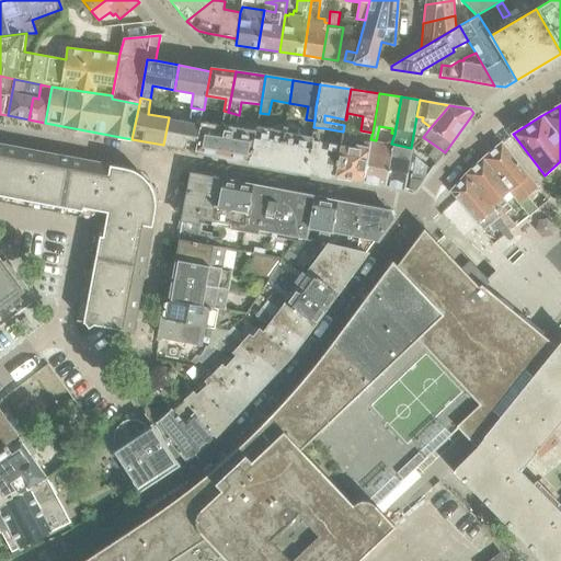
[(196,151),(202,121),(204,110),(191,107),(189,122),(169,117),(163,145),(196,151)]
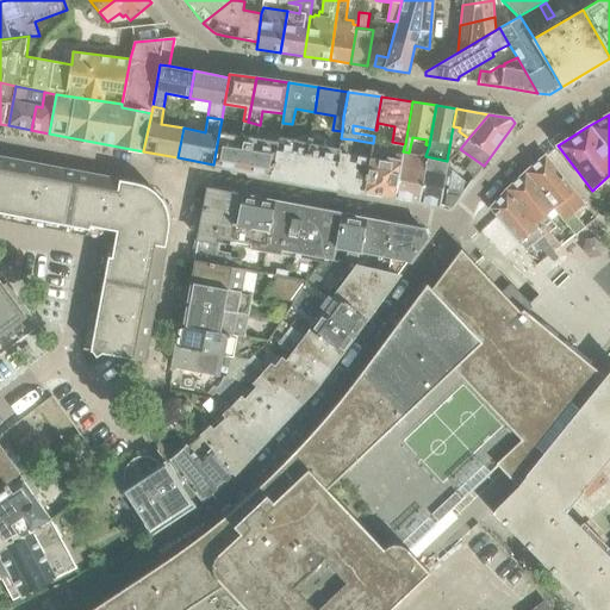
[(213,165),(240,169),(248,122),(243,120),(241,135),(219,131),(213,165)]
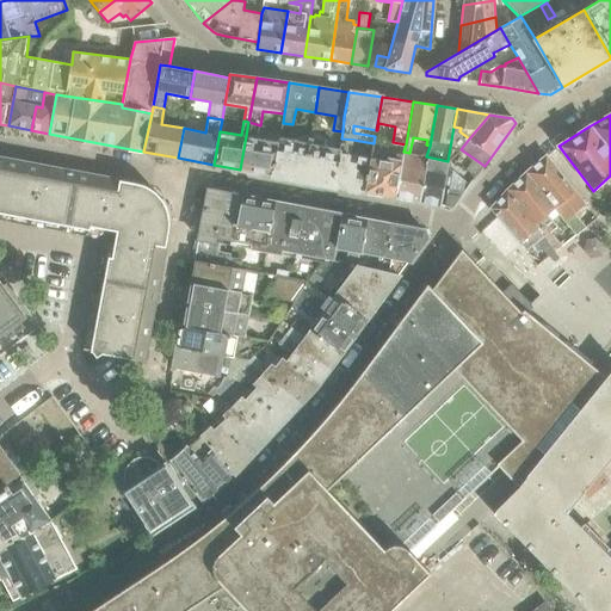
[(240,170),(272,176),(278,141),(255,137),(260,125),(248,122),(240,170)]
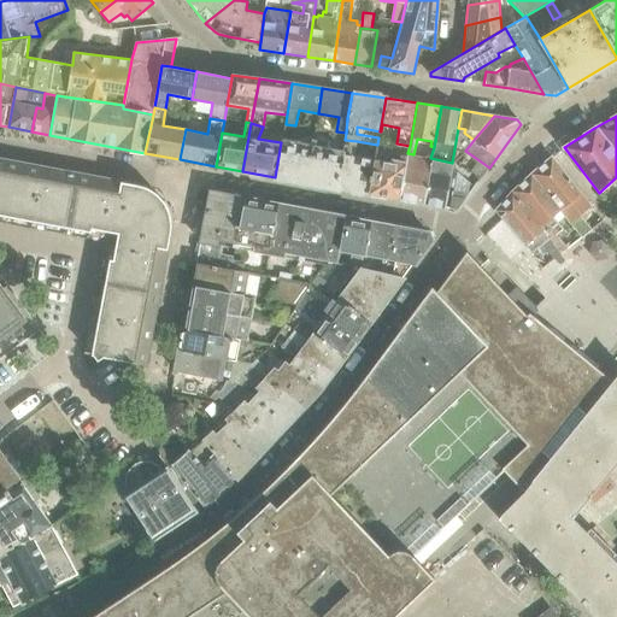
[(275,177),(305,182),(312,145),(282,139),(281,142),(275,177)]
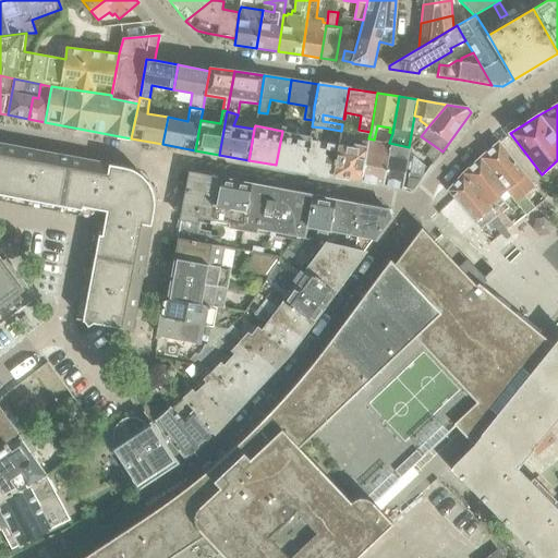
[(332,176),(339,144),(320,140),(323,128),(312,126),(311,136),(305,170),(332,176)]
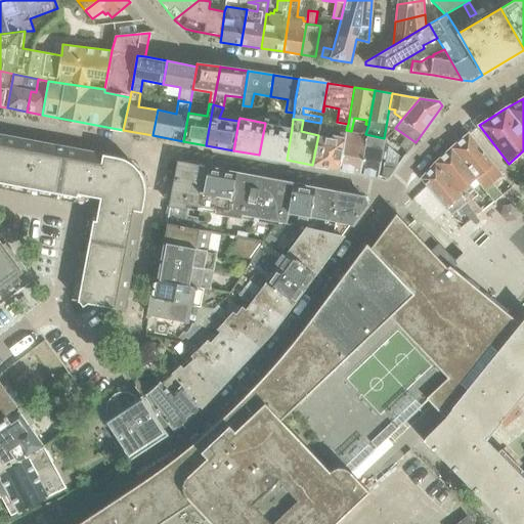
[(312,165),(339,170),(346,130),(348,124),(337,122),(334,130),(333,130),(332,138),(318,135),(312,165)]
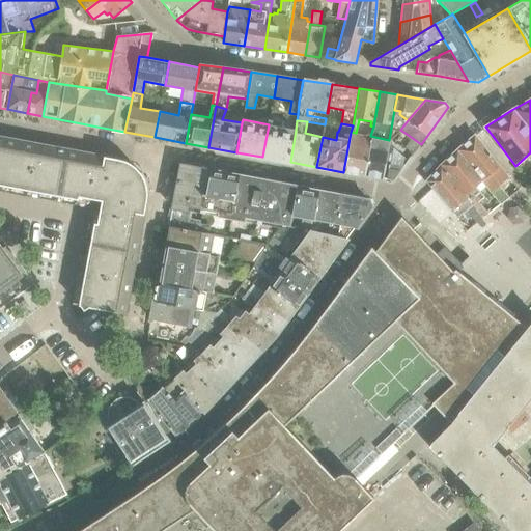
[(262,157),(290,162),(296,130),(269,124),(262,157)]
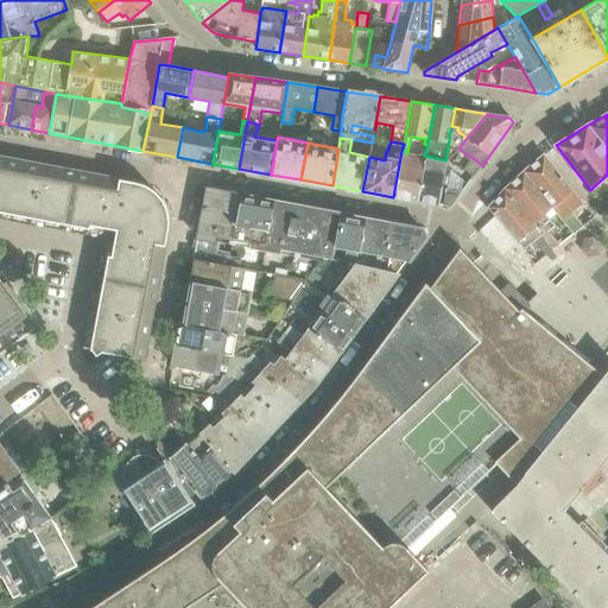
[(416,202),(424,156),(407,152),(401,151),(393,197),(416,202)]
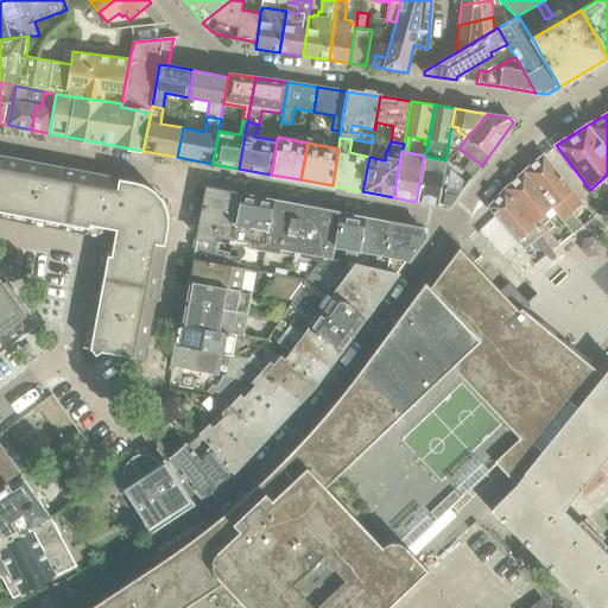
[(523,172),(552,208),(574,234),(584,227),(571,211),(582,203),(544,154),(523,172)]
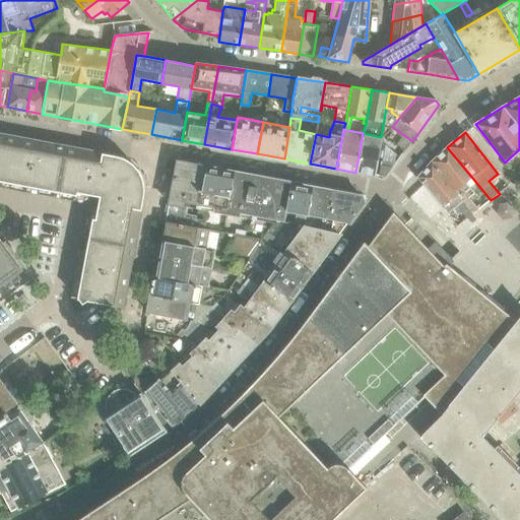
[(363,133),(355,173),(375,176),(382,142),(382,137),(381,137),(363,133)]
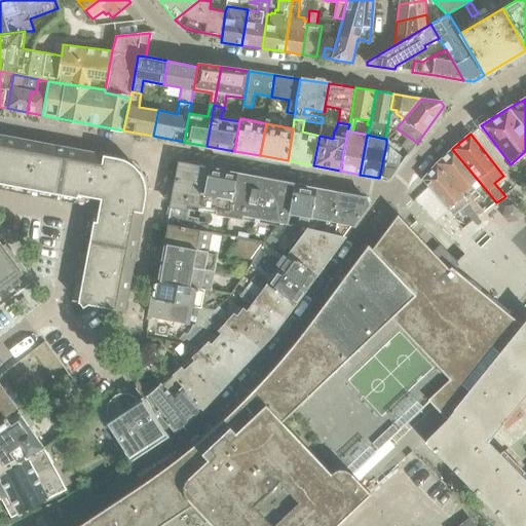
[(0,183),(58,194),(66,148),(5,137),(0,162),(0,183)]
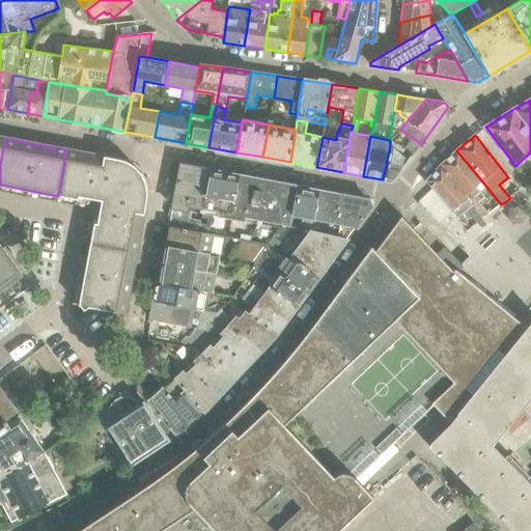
[(103,193),(106,197),(141,174),(140,173),(136,168),(133,166),(128,163),(124,161),(118,160),(66,149),(58,196),(80,200),(81,197),(89,199),(89,201),(90,202),(90,199),(91,199),(92,191),(103,193)]
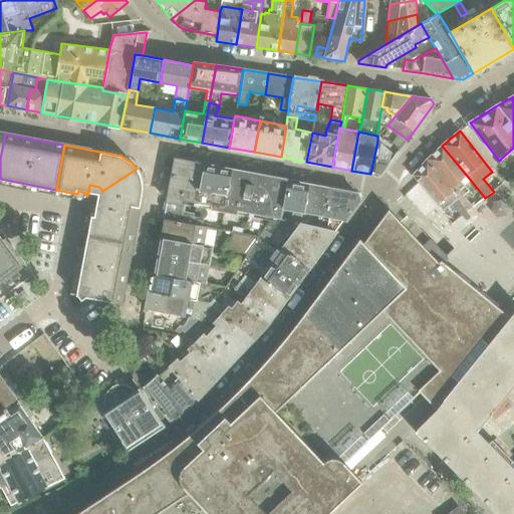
[(442,146),(427,160),(468,211),(473,207),(466,199),(472,194),(462,181),(467,176),(442,146)]
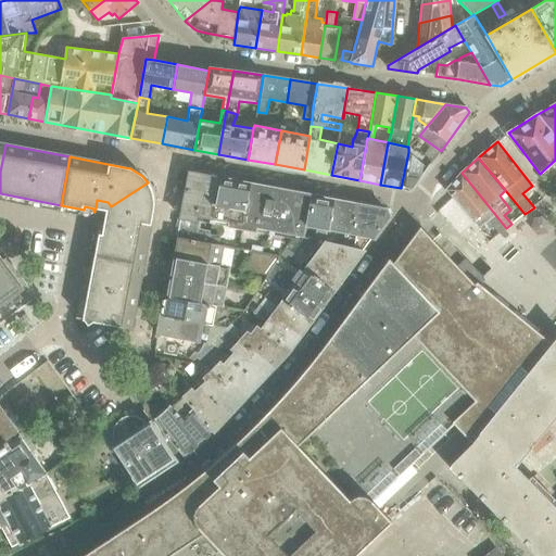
[(213,219),(220,178),(189,173),(180,218),(177,236),(207,242),(210,235),(211,231),(194,228),(197,216),(213,219)]
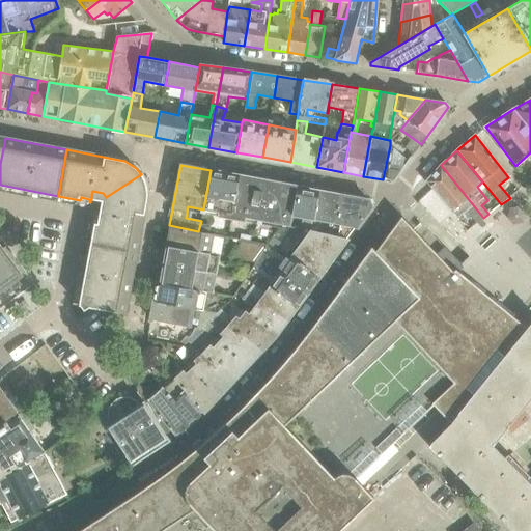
[(483,218),(441,165),(426,182),(456,219),(459,216),(460,217),(467,212),(476,224),(483,218)]
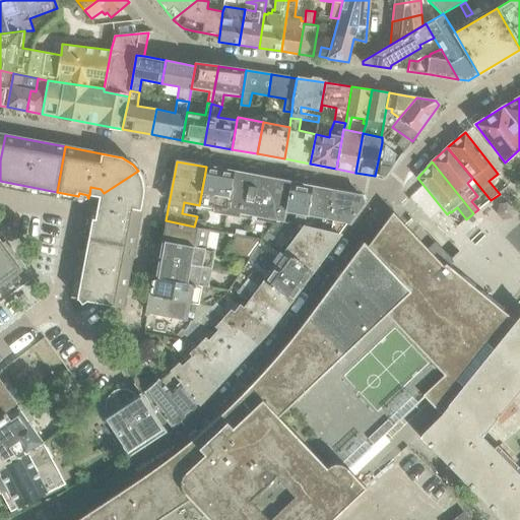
[(213,212),(226,214),(235,173),(206,167),(199,205),(213,208),(213,212)]
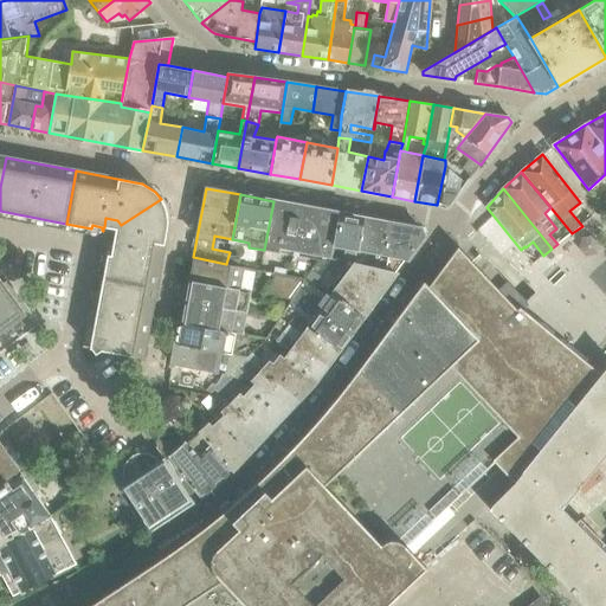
[(126,246),(118,282),(156,289),(162,253),(167,229),(168,221),(168,218),(167,211),(165,207),(162,201),(161,199),(121,225),(126,232),(123,244),(114,242),(114,243),(110,242),(110,243),(126,246)]
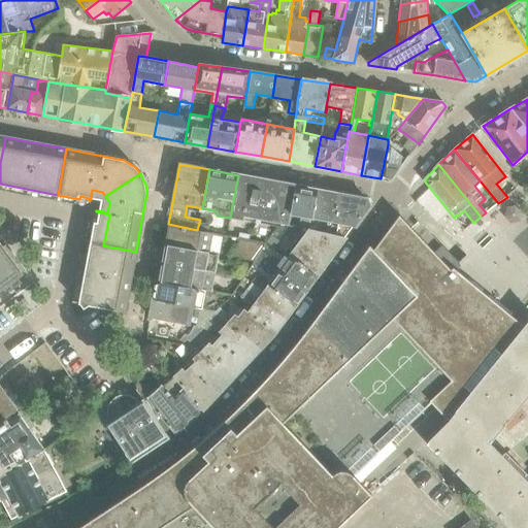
[(244,217),(257,219),(264,179),(238,175),(230,218),(243,220),(244,217)]
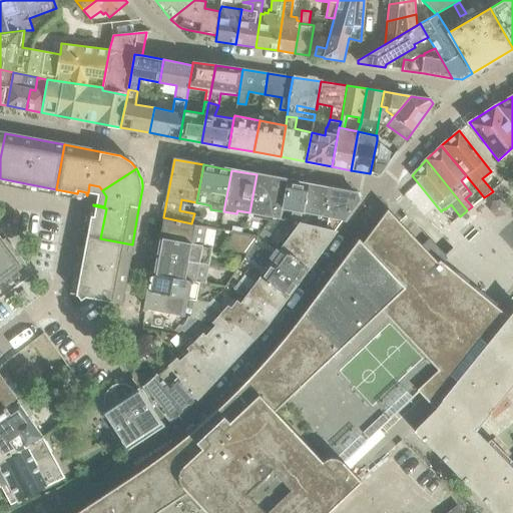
[(284,208),(289,181),(257,174),(249,212),(281,218),(284,208)]
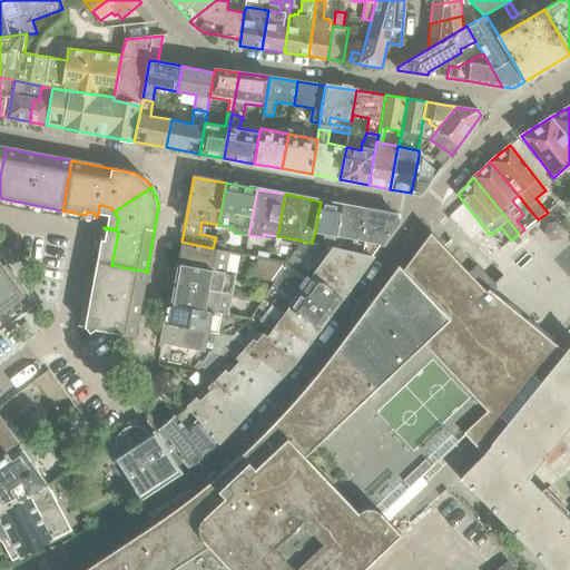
[(323,247),(332,248),(333,249),(336,235),(335,235),(341,205),(321,202),(315,232),(325,233),(323,247)]
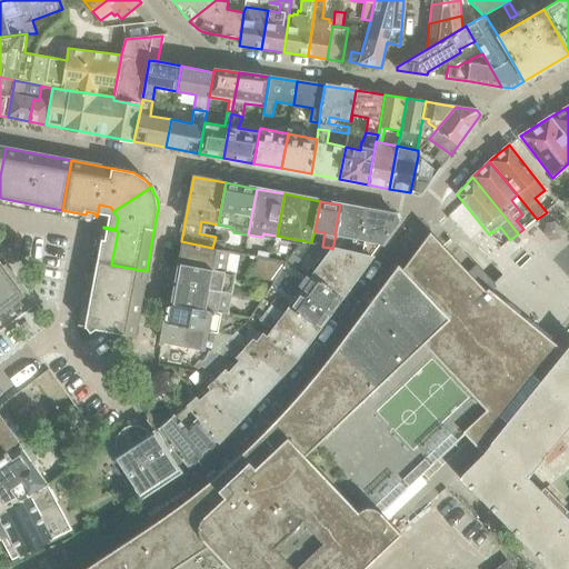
[(336,235),(360,239),(366,209),(340,205),(335,235),(336,235)]
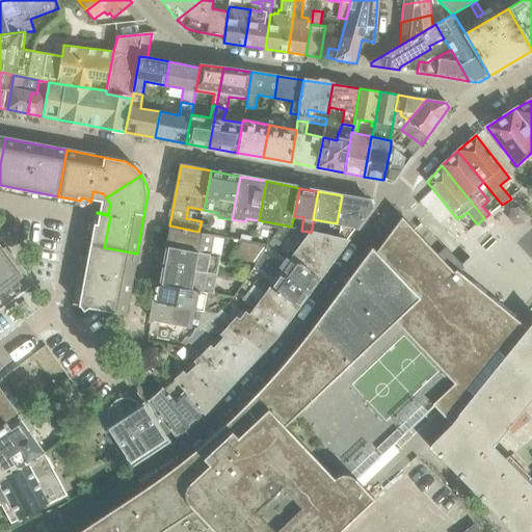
[(342,195),(337,223),(357,227),(372,207),(370,201),(342,195)]
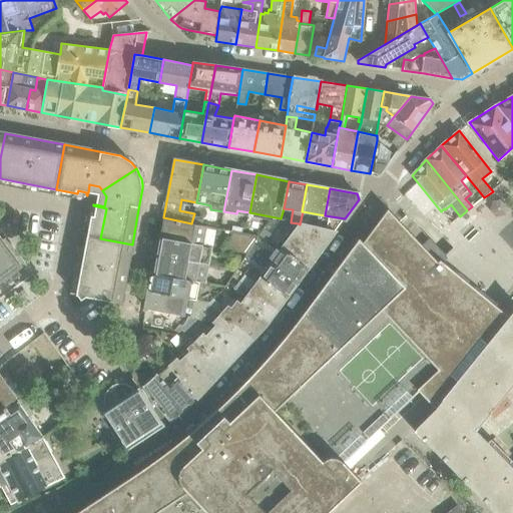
[(509,318),(444,263),(448,258),(430,237),(422,245),(386,213),(367,240),(363,235),(291,333),(289,335),(267,360),(243,385),(219,408),(200,424),(201,426),(201,425),(204,428),(75,512),(156,512),(182,496),(187,498),(191,497),(195,495),(196,494),(212,512),(313,512),(356,473),(344,462),(420,394),(436,409),(509,318)]
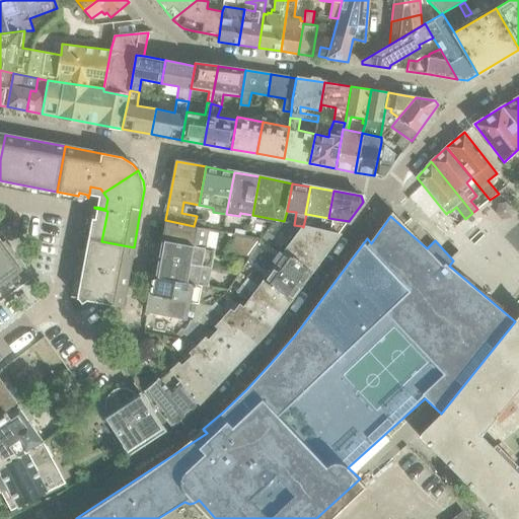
[(196,219),(194,226),(205,228),(206,221),(196,219)]
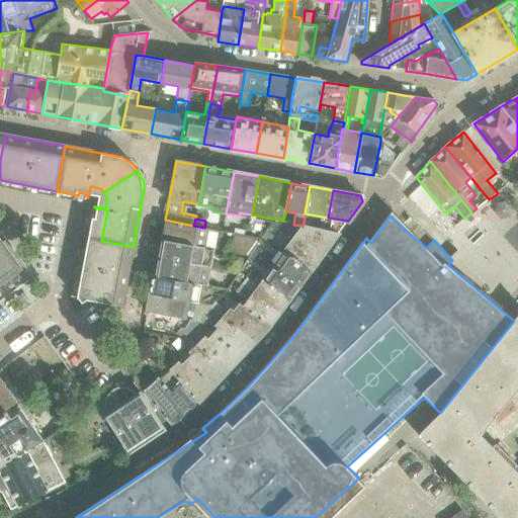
[(161,241),(206,249),(209,230),(204,228),(193,226),(165,220),(165,222),(161,241)]
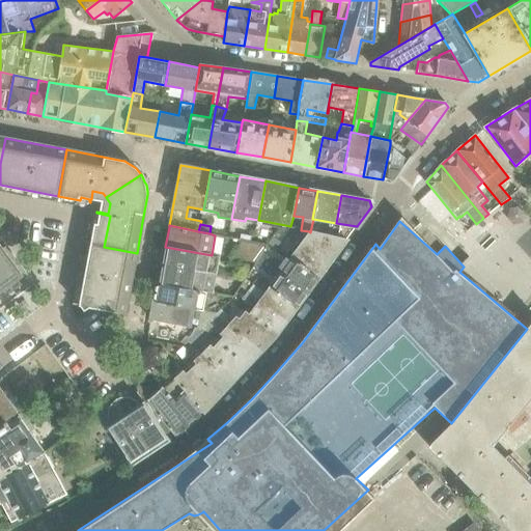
[(292,244),(285,253),(290,257),(318,278),(346,241),(334,238),(327,235),(310,232),(309,231),(298,247),(292,244)]
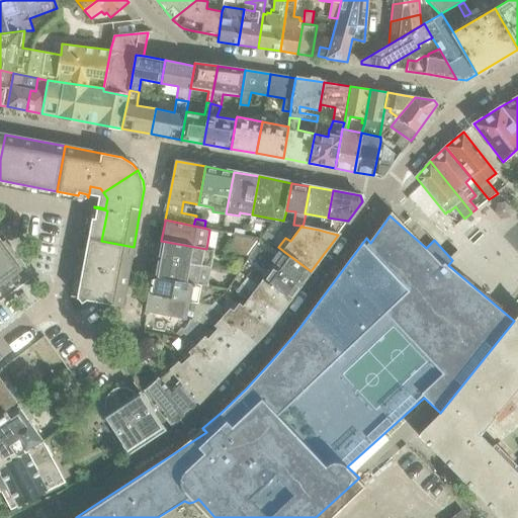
[(0,301),(34,277),(0,230),(0,301)]
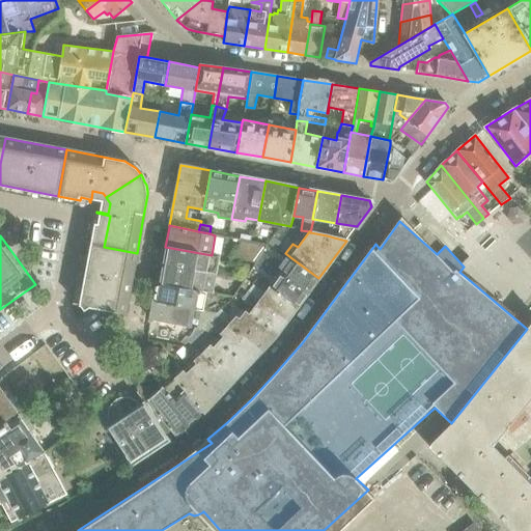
[(277,247),(281,243),(274,238),(270,243),(277,248),(277,247)]
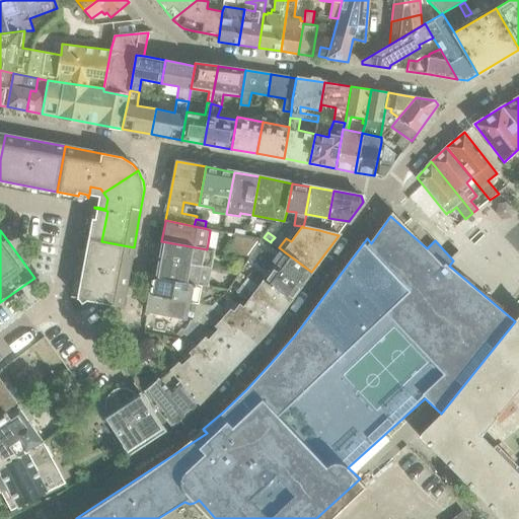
[(235,234),(233,243),(247,245),(248,237),(244,236),(235,234)]
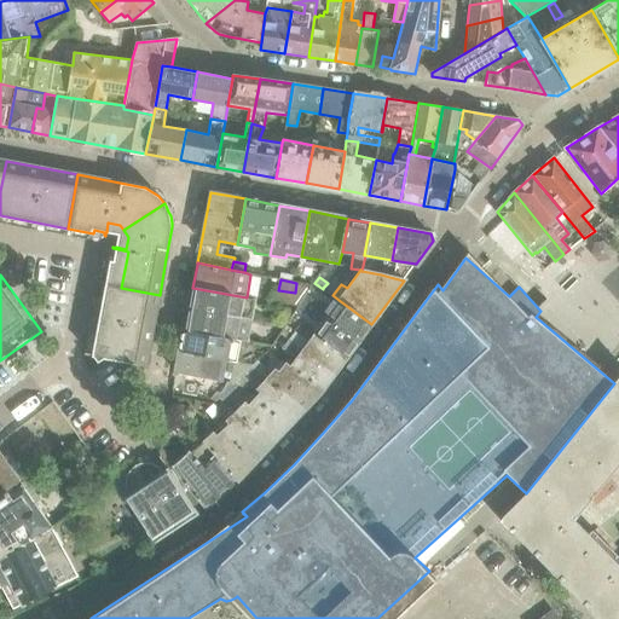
[(295,293),(294,298),(302,299),(311,285),(296,283),(295,293)]
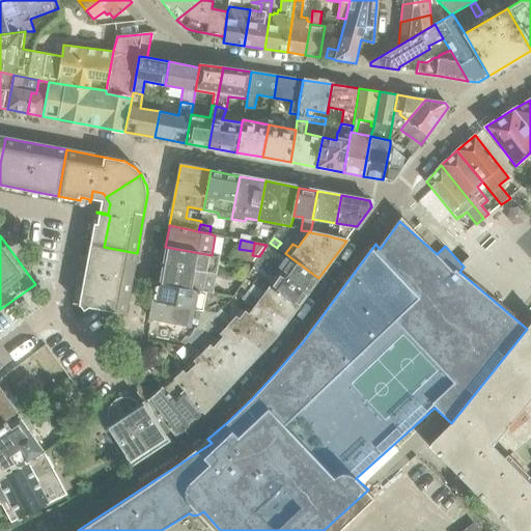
[(137,253),(104,247),(101,268),(93,307),(73,303),(73,304),(126,314),(130,291),(134,271),(137,253)]
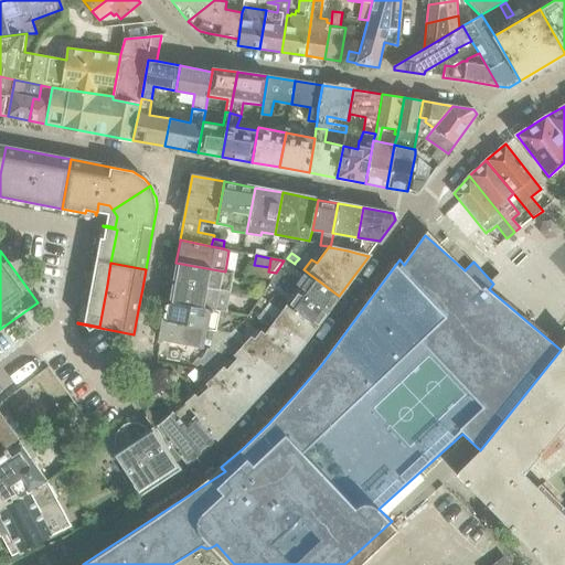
[(221,291),(225,272),(176,263),(172,283),(221,291)]
